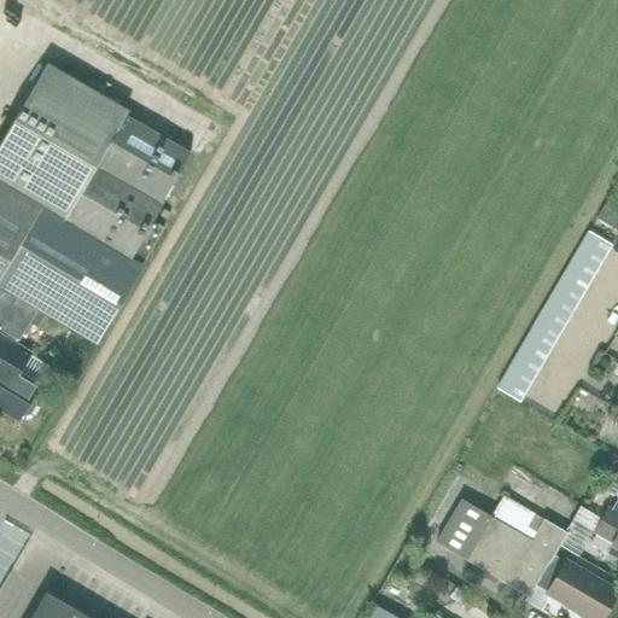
[(149,220),(188,152),(45,69),(0,145),(0,330),(17,340),(28,324),(36,307),(60,321),(95,340),(141,262),(144,264),(164,228),(149,220)]
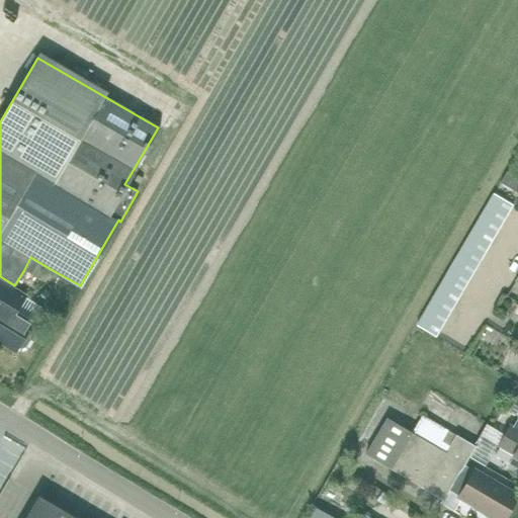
[(517,192),(517,179),(507,172),(501,183),(517,192)]
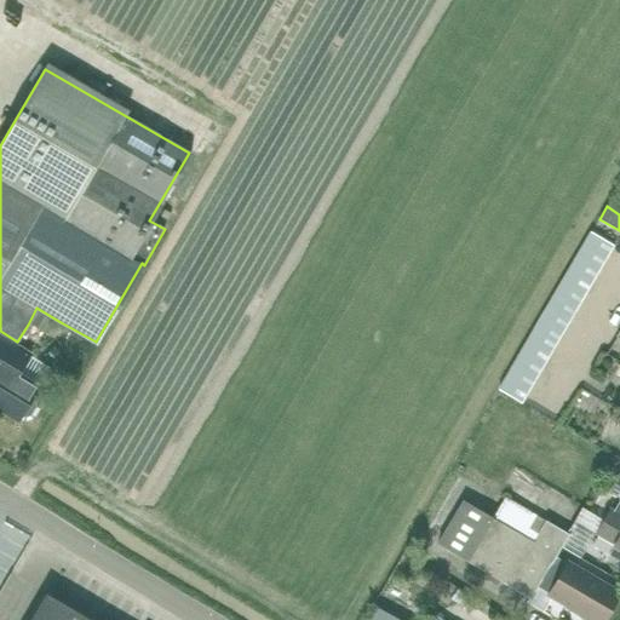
[(584,244),(607,258),(614,246),(591,231),(584,244)]
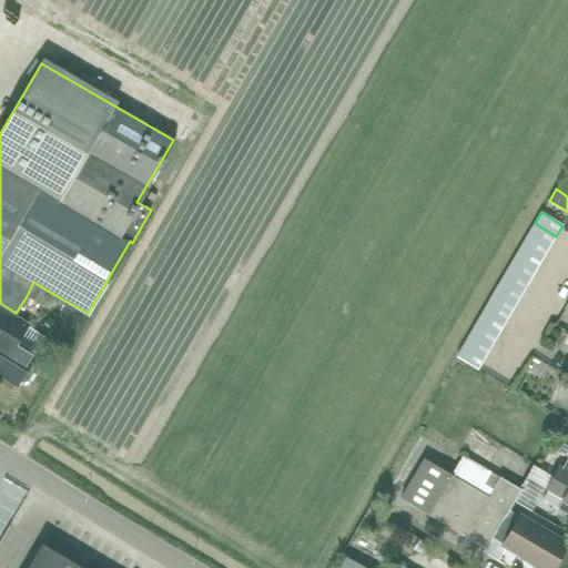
[(549,247),(556,236),(535,223),(528,234),(549,247)]
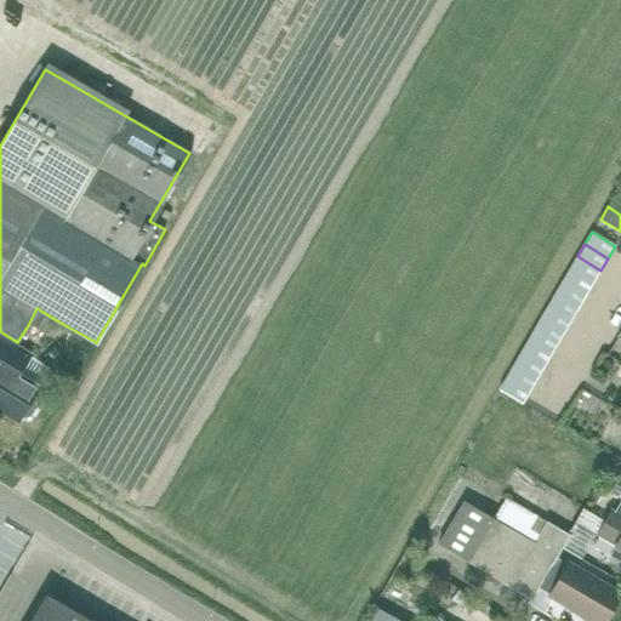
[(594,283),(600,271),(577,256),(570,268),(594,283)]
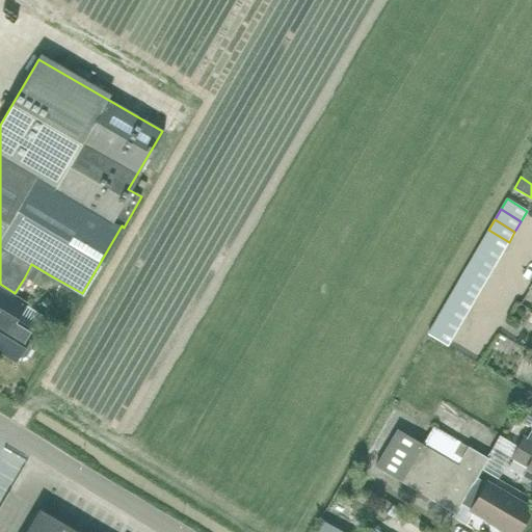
[(503,253),(509,242),(488,230),(482,240),(503,253)]
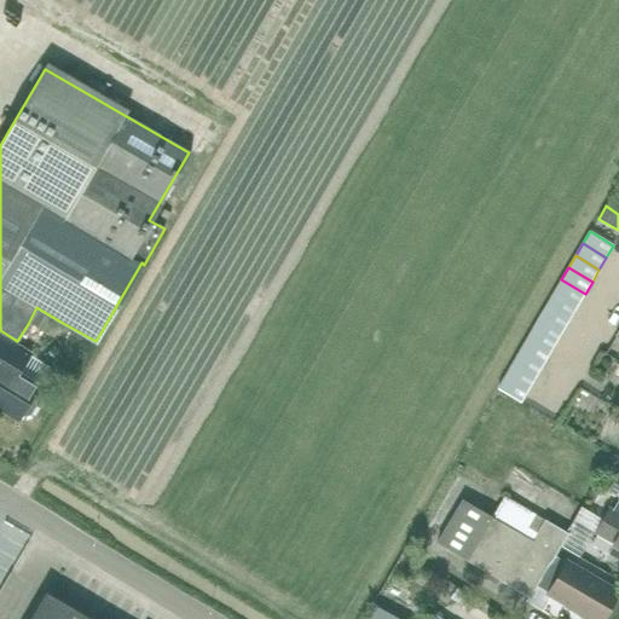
[(578,306),(585,294),(561,279),(554,293),(578,306)]
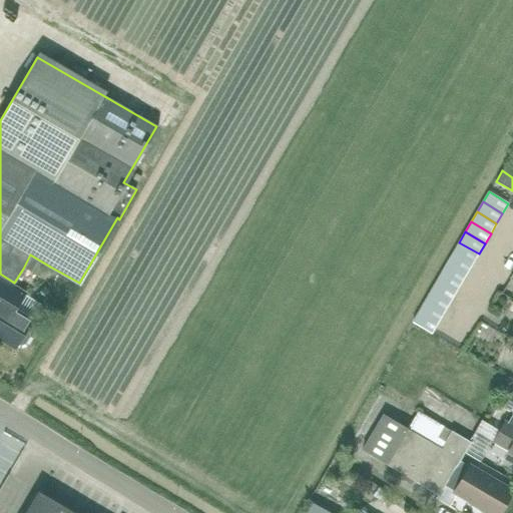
[(473,264),(479,253),(459,242),(454,252),(473,264)]
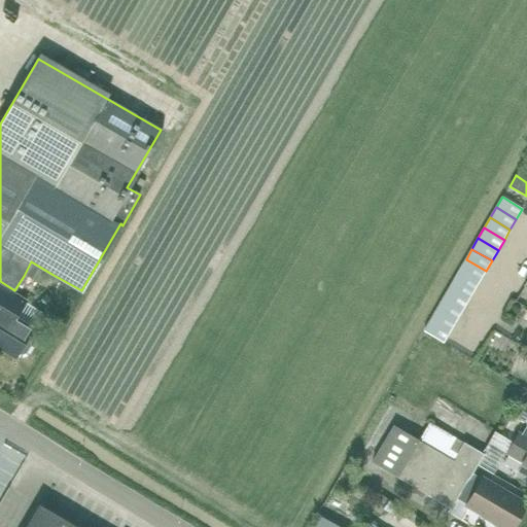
[(480,281),(486,271),(466,259),(460,270),(480,281)]
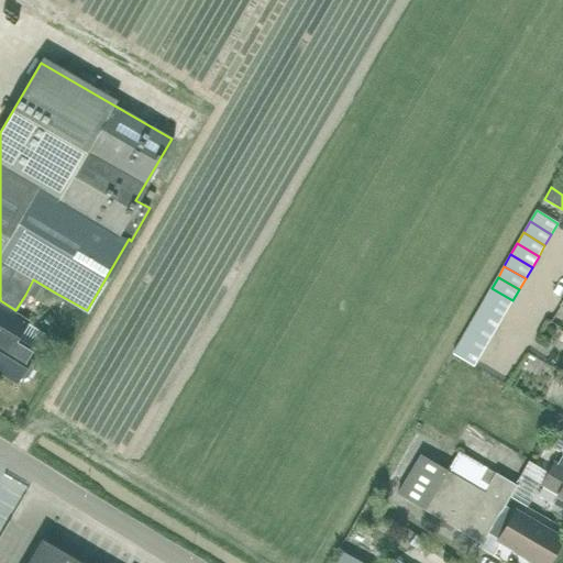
[(46,307),(55,293),(33,279),(25,295),(46,307)]
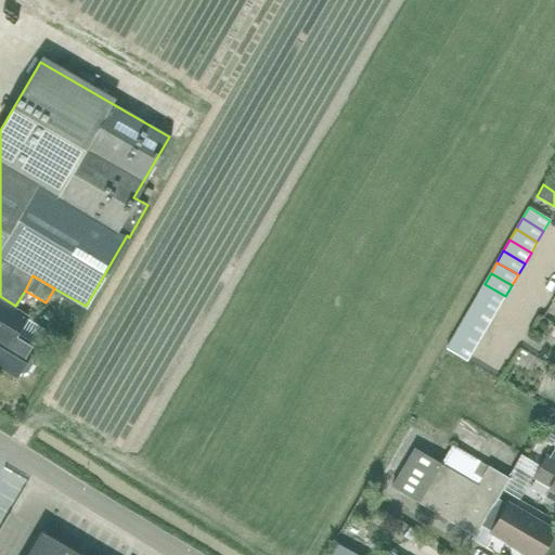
[(499,307),(505,296),(485,284),(478,295),(499,307)]
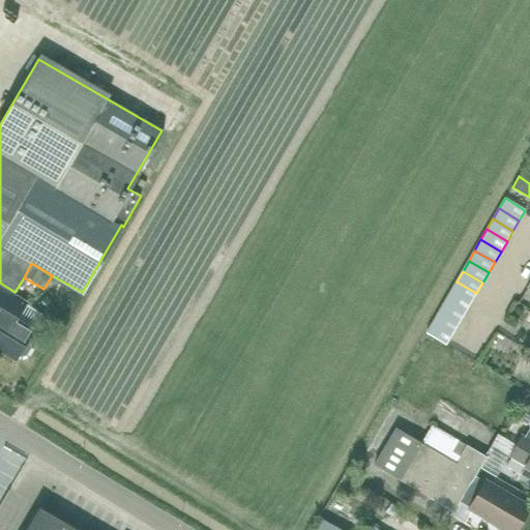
[(470,303),(476,293),(457,282),(450,292),(470,303)]
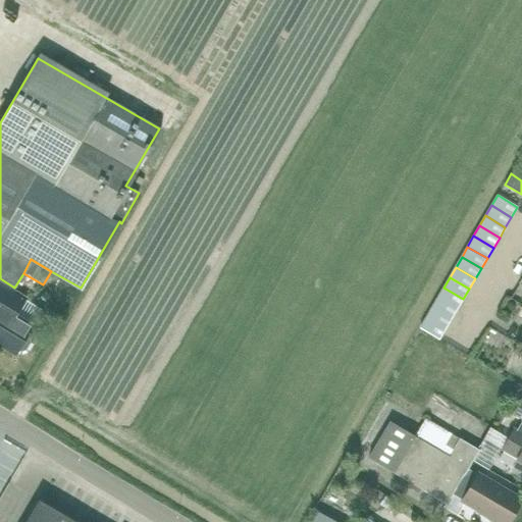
[(0,283),(0,342),(17,352),(20,348),(23,350),(29,349),(33,342),(31,336),(28,334),(33,326),(41,312),(23,301),(25,299),(12,292),(0,283)]
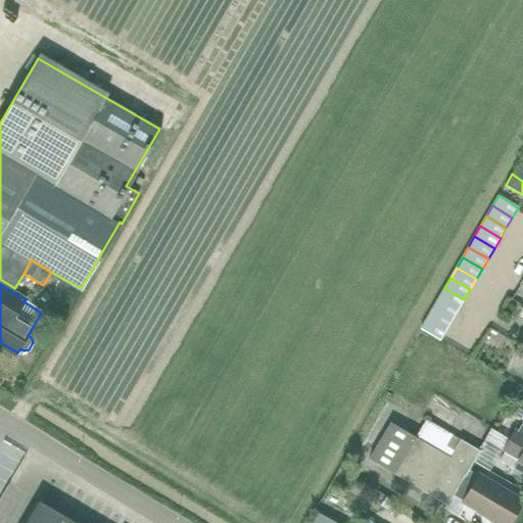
[(458,310),(464,299),(444,288),(438,298),(458,310)]
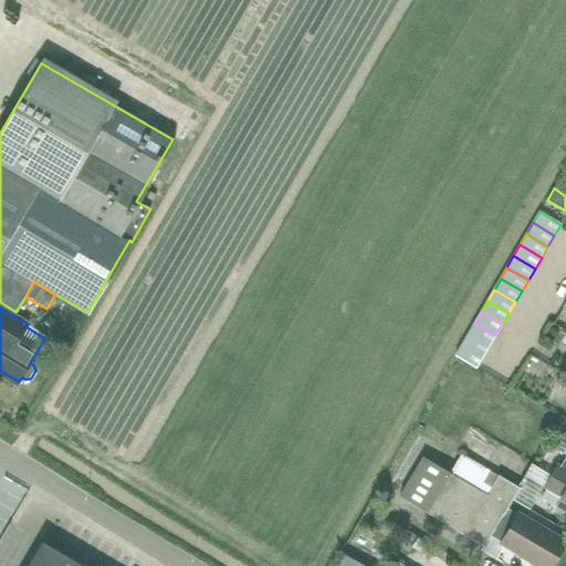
[(490,346),(495,335),(474,323),(468,334),(490,346)]
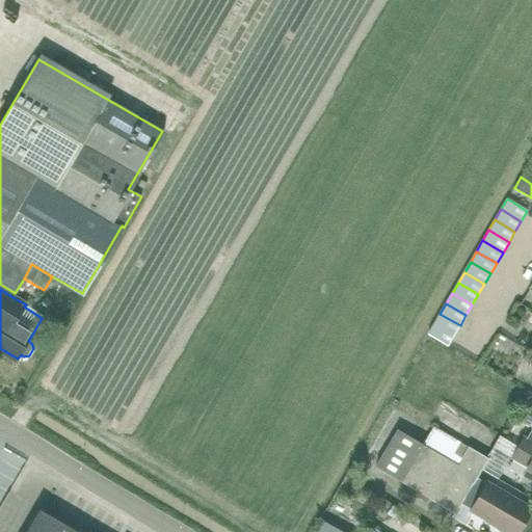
[(454,336),(460,325),(440,314),(433,324),(454,336)]
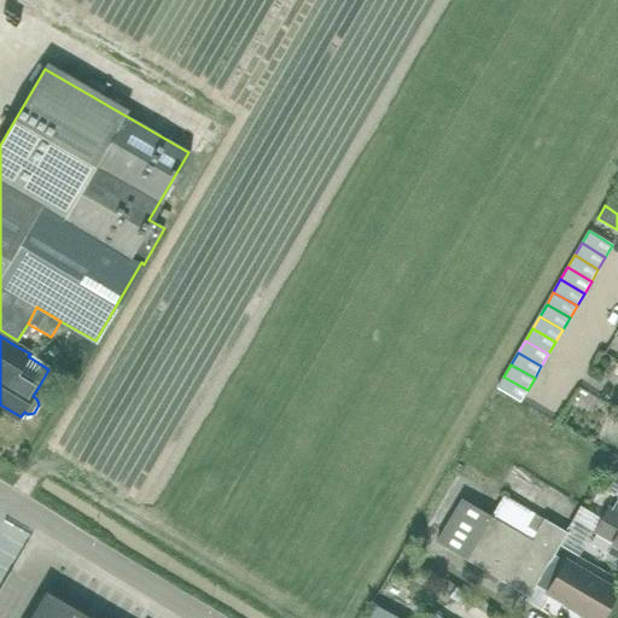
[(520,403),(528,390),(503,377),(496,389),(520,403)]
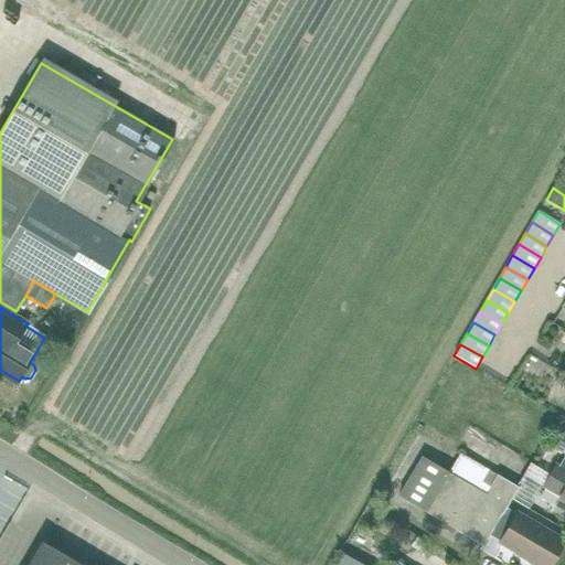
[(564,432),(555,448),(564,454),(564,457),(561,465),(556,462),(542,487),(561,498),(555,505),(564,510),(564,432)]
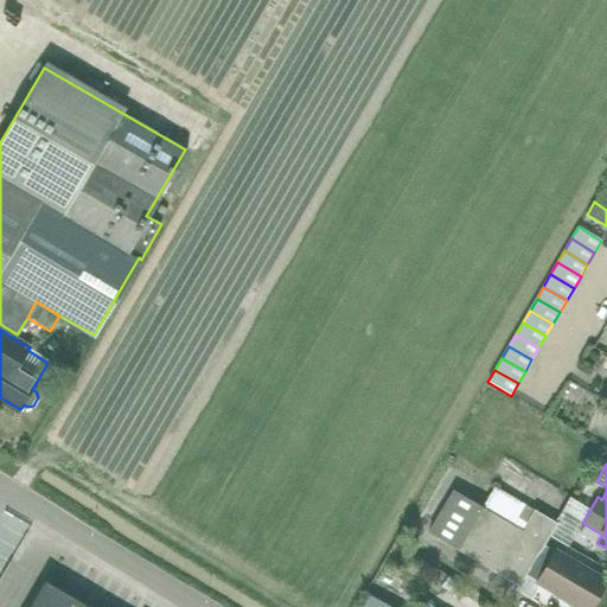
[(590,606),(606,580),(555,549),(554,551),(544,545),(557,523),(494,487),(484,506),(453,490),(428,532),(519,586),(526,574),(536,581),(536,582),(577,606),(590,606)]
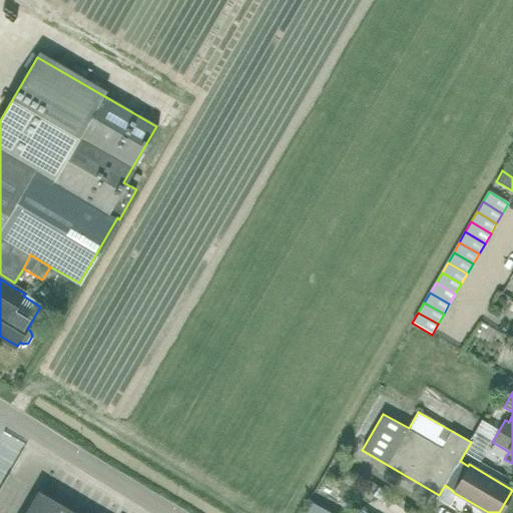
[(472,437),(483,444),(493,427),(482,420),(472,437)]
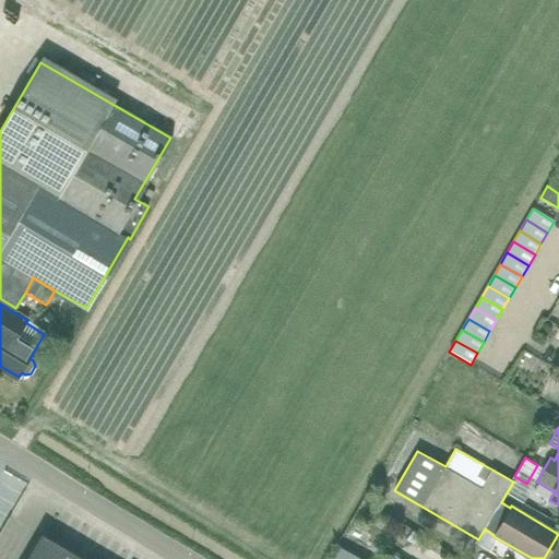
[(82,558),(42,535),(27,558),(82,558)]
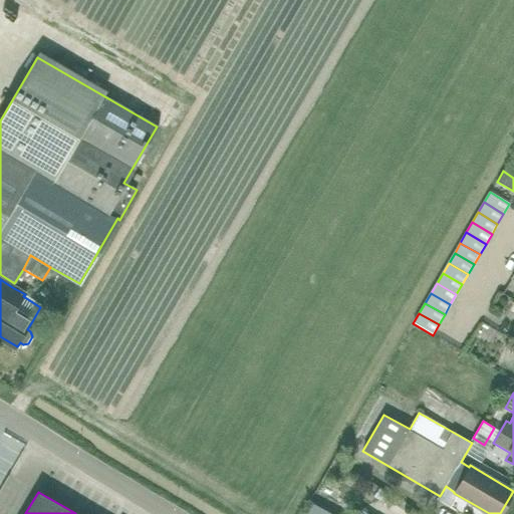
[(329,513),(312,504),(306,513),(329,513)]
